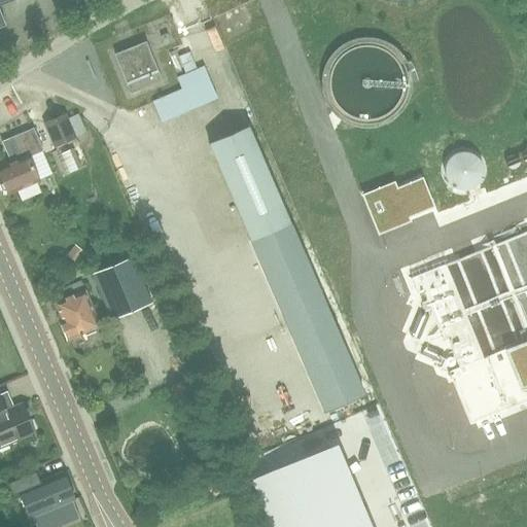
[(0,0),(0,28),(7,26),(0,8),(0,5),(12,0),(0,0)]
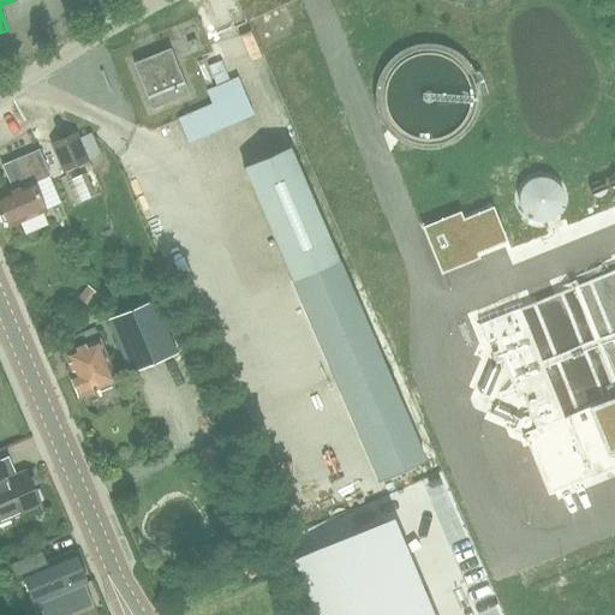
[(195,39),(186,42),(190,51),(198,47),(195,39)]
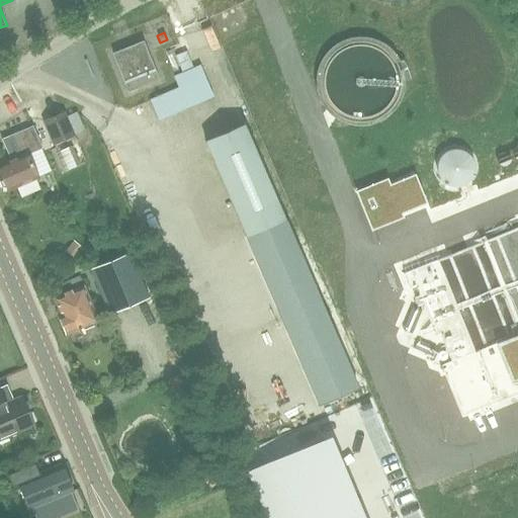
[(128,91),(159,79),(144,41),(113,54),(128,91)]
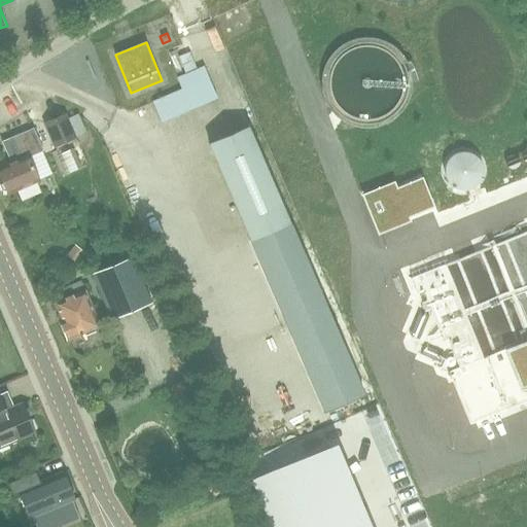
[(209,71),(190,79),(196,90),(214,81),(209,71)]
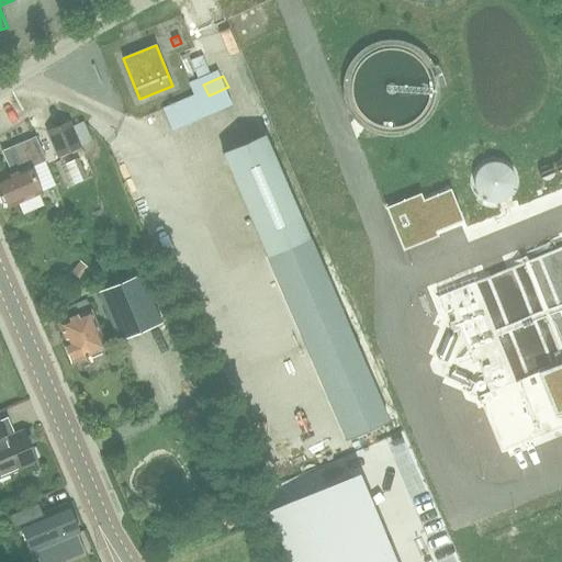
[(93,122),(82,126),(93,149),(103,145),(93,122)]
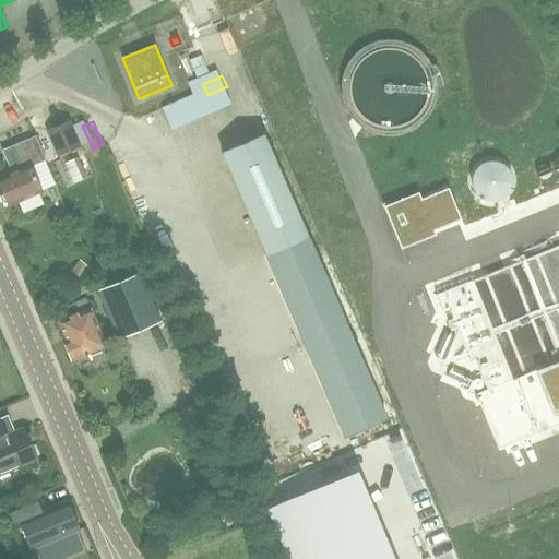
[(79,146),(69,122),(48,132),(58,155),(79,146)]
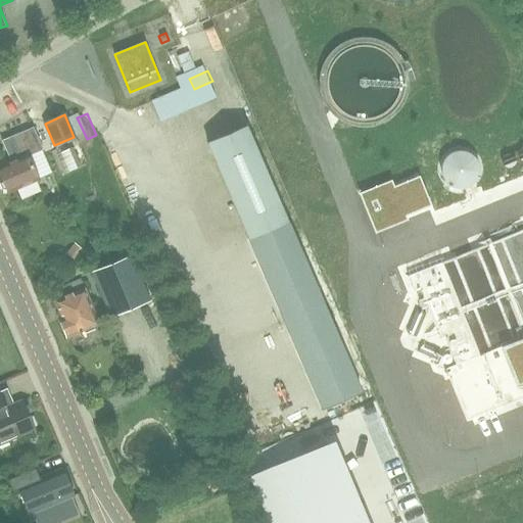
[(246,126),(207,143),(247,237),(322,409),(362,391),(246,126)]
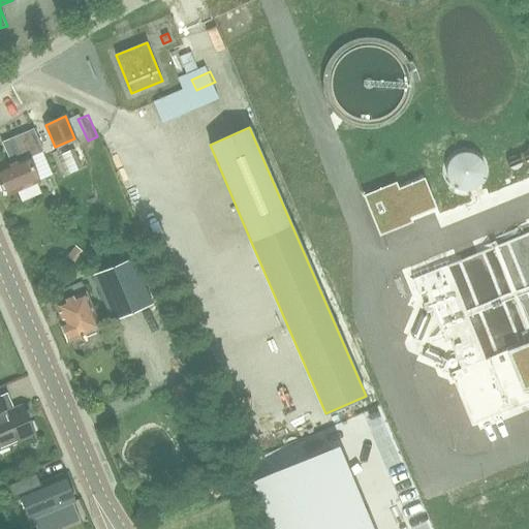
[(11,163),(0,167),(0,177),(2,182),(0,183),(0,187),(2,191),(6,191),(8,195),(38,183),(37,181),(28,158),(42,152),(43,152),(33,129),(19,135),(19,136),(9,141),(2,144),(11,163)]
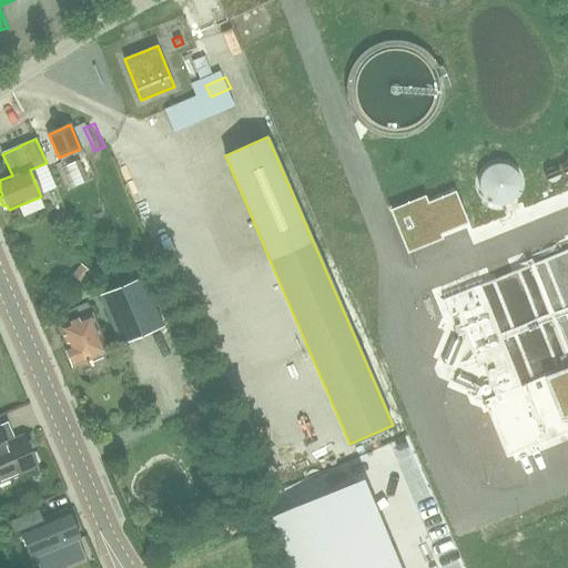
[(88,162),(77,165),(81,189),(92,186),(88,162)]
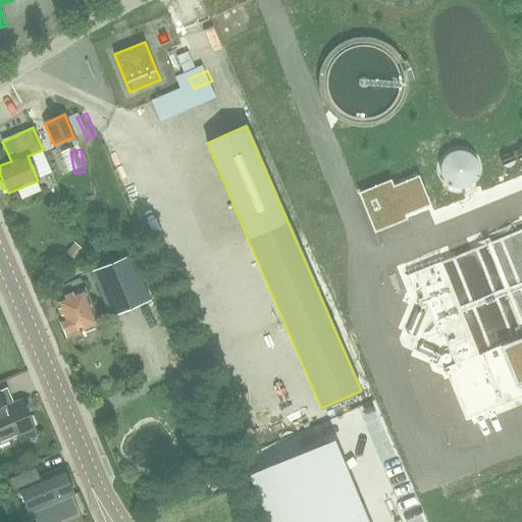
[(429,201),(418,174),(393,185),(390,178),(360,191),(375,228),(406,216),(404,212),(429,201)]
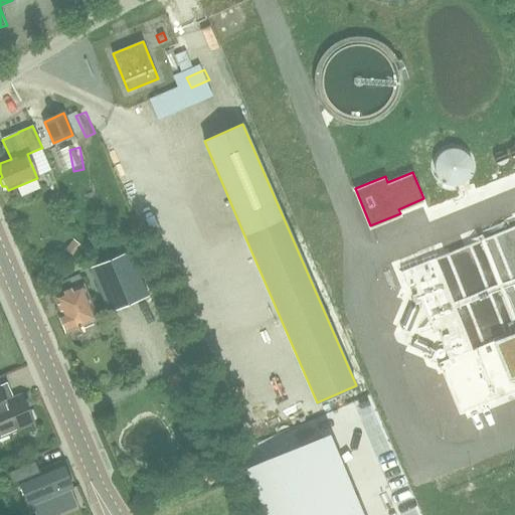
[(108,307),(119,302),(144,292),(128,251),(91,268),(100,287),(108,307)]
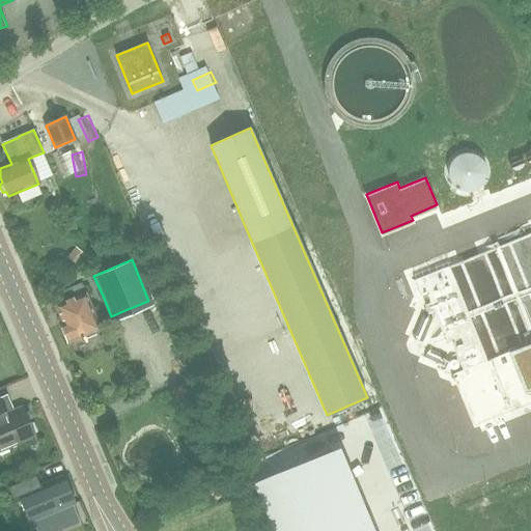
[(462,370),(451,374),(473,427),(530,403),(530,340),(485,360),(448,266),(413,279),(419,295),(424,292),(445,343),(450,341),(462,370)]
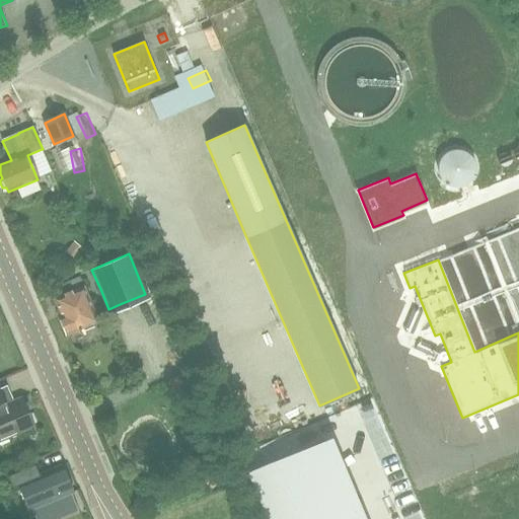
[(84,329),(93,326),(92,323),(97,321),(80,278),(68,283),(72,291),(54,299),(62,316),(58,317),(66,335),(83,327),(84,329)]
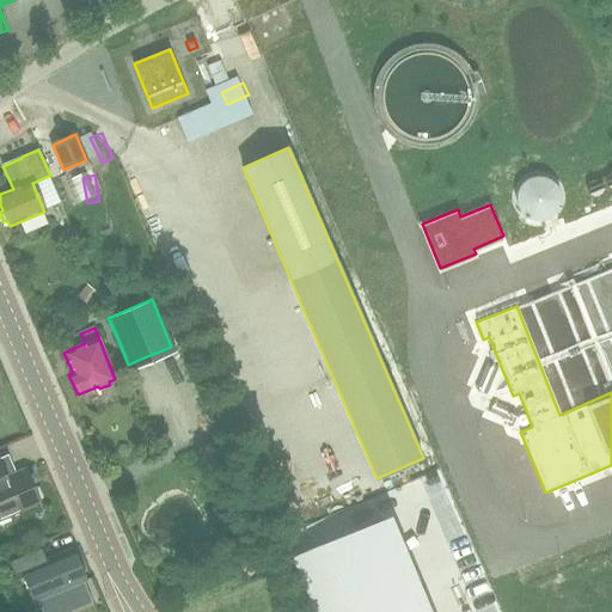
[(0,520),(41,503),(25,469),(7,476),(0,459),(0,520)]
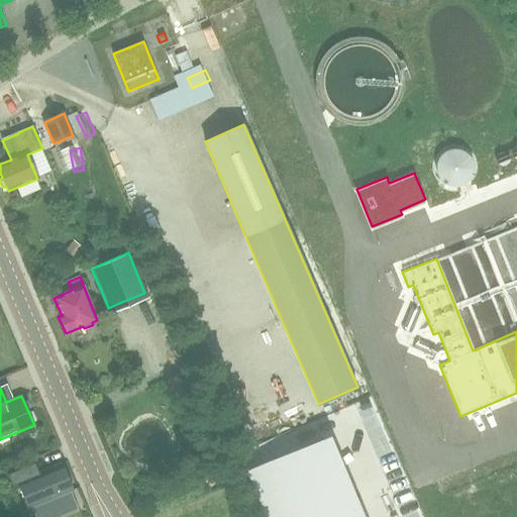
[(357,516),(326,439),(251,471),(271,516),(357,516)]
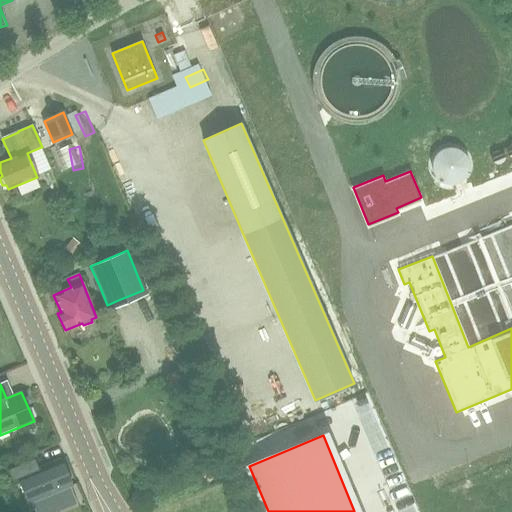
[(72,485),(61,458),(38,468),(32,454),(5,465),(14,485),(22,481),(30,502),(72,485)]
